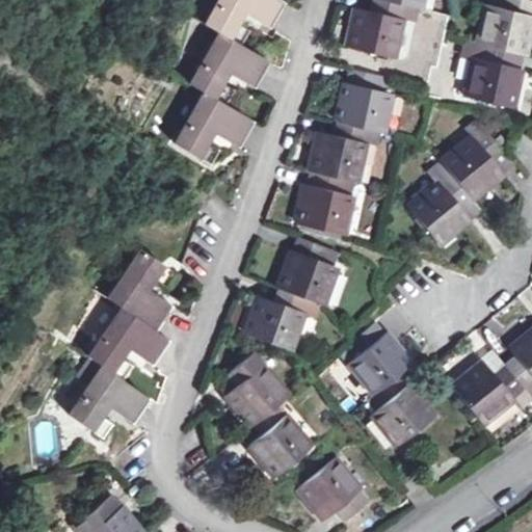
[(175,142),(198,156),(207,141),(212,131),(242,149),(257,123),(227,105),(214,98),(222,83),(229,72),(257,89),(272,62),(242,45),(230,37),(239,23),(244,14),(273,29),(288,2),(284,0),(217,0),(205,23),(220,31),(189,82),(204,91),(175,142)]
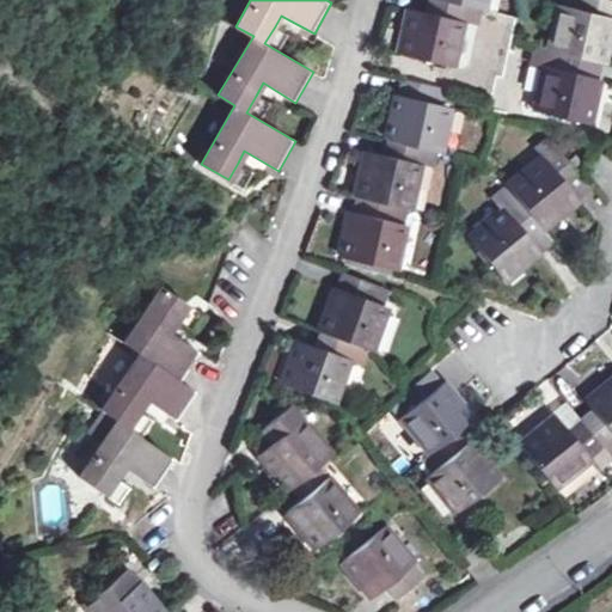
[(469,5),(483,7),(487,8),(488,0),(429,0),(427,13),(408,10),(397,54),(457,67),(467,23),(464,22),(469,5)]
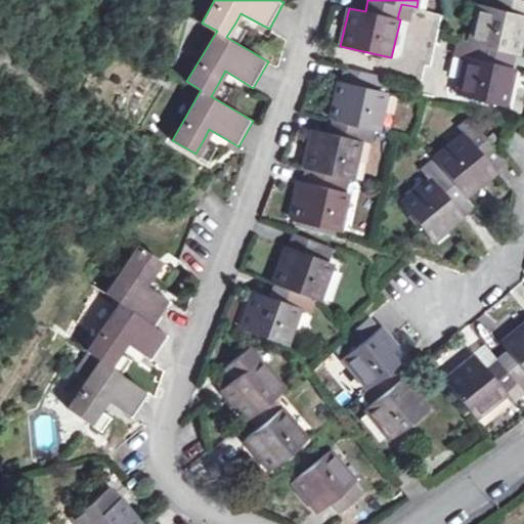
[(520,54),(523,34),(523,0),(497,0),(496,8),(479,4),(471,43),(457,40),(454,54),(467,57),(457,94),(507,105),(516,66),(514,66),(517,54),(520,54)]
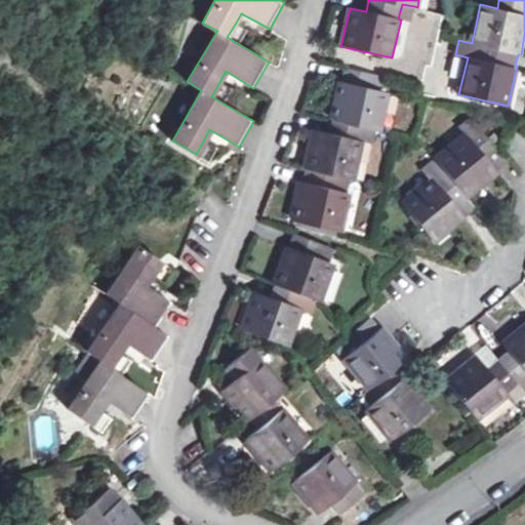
[(410,22),(414,6),(402,4),(398,18),(401,19),(410,22)]
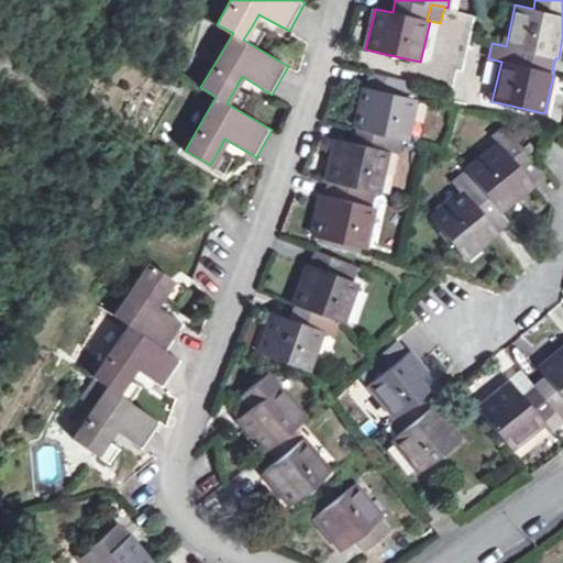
[(266,32),(253,24),(243,40),(256,47),(266,32)]
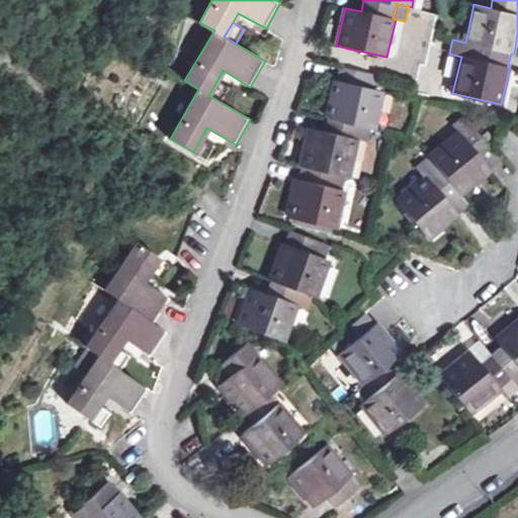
[(328,118),(325,132),(356,138),(359,125),(372,128),(375,128),(384,91),(382,90),(367,87),(370,73),(341,66),(338,79),(336,79),(326,117),(328,118)]
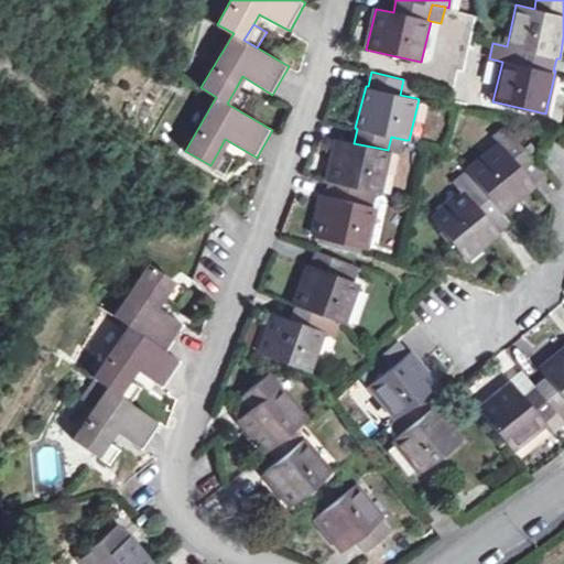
[(420,83),(403,79),(400,95),(416,98),(420,83)]
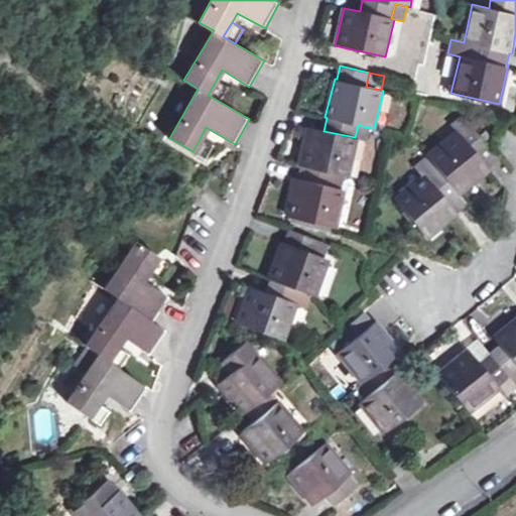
[(228,87),(216,81),(208,95),(220,102),(228,87)]
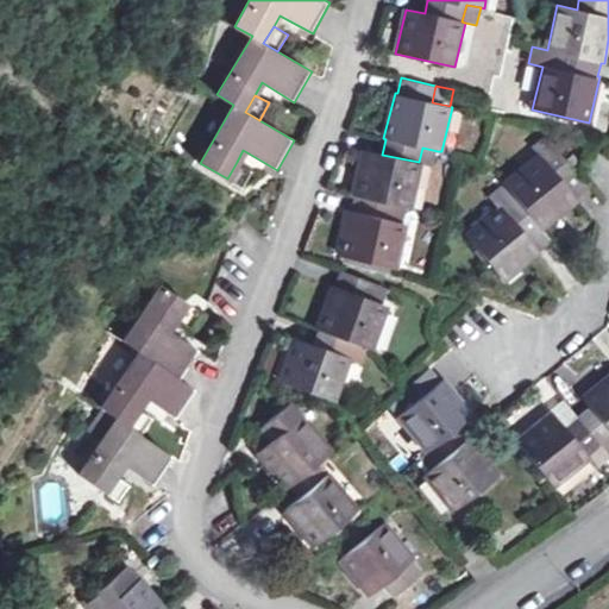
[(503,205),(469,234),(506,280),(540,250),(529,236),(540,227),(541,230),(591,188),(554,146),(542,156),(539,154),(504,183),(516,198),(506,207),(503,205)]
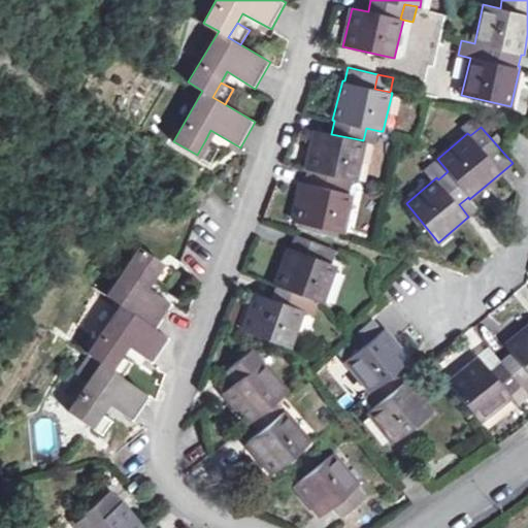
[(366,128),(363,140),(365,140),(376,143),(380,131),(366,128)]
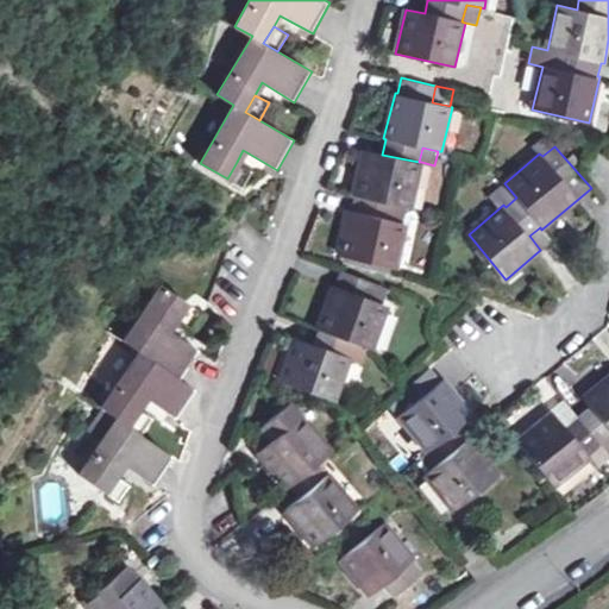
[(419,162),(382,155),(363,151),(352,194),(353,194),(350,211),(349,211),(338,255),(395,268),(406,223),(401,221),(385,218),(388,202),(406,207),(410,208),(421,162),(419,162)]
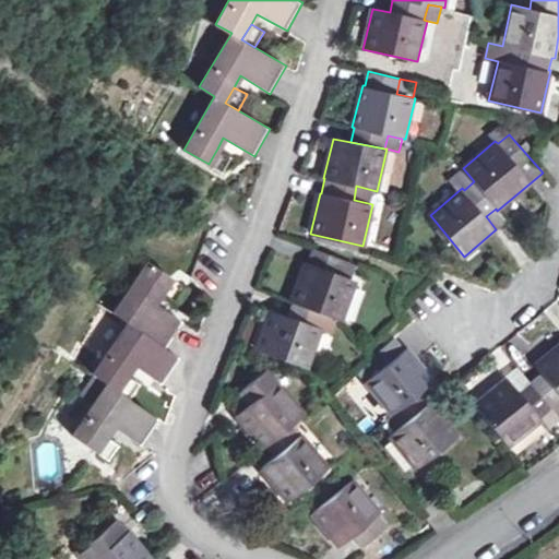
[(217,149),(209,164),(224,173),(233,157),(217,149)]
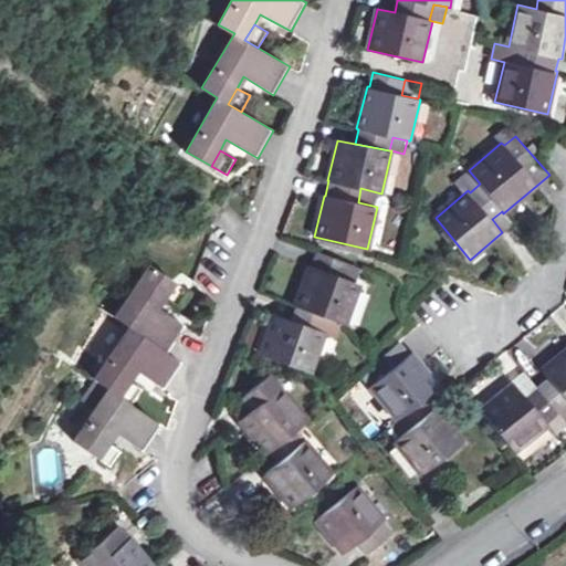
[(373,206),(377,192),(360,188),(358,202),(373,206)]
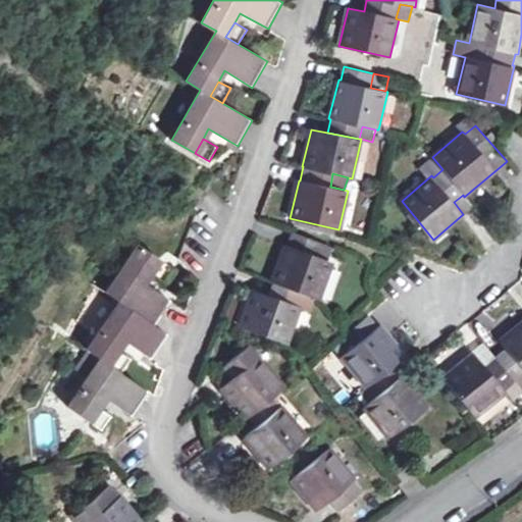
[(315,255),(320,242),(291,232),(286,245),(284,245),(271,280),(273,281),(268,293),(254,289),(240,325),(286,342),(301,304),(300,304),(304,292),(319,298),(333,261),(328,260),(315,255)]
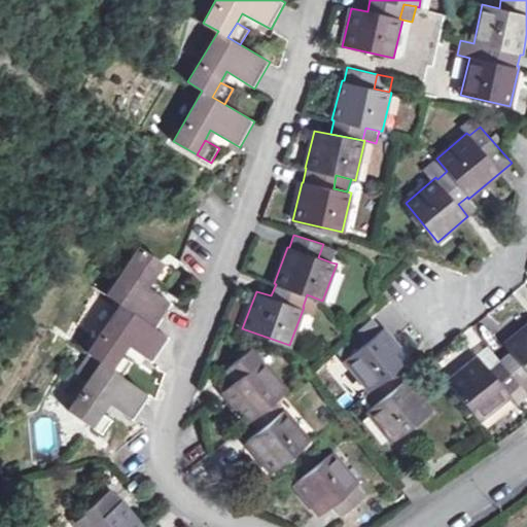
[(338,249),(323,244),(318,257),(331,262),(338,249)]
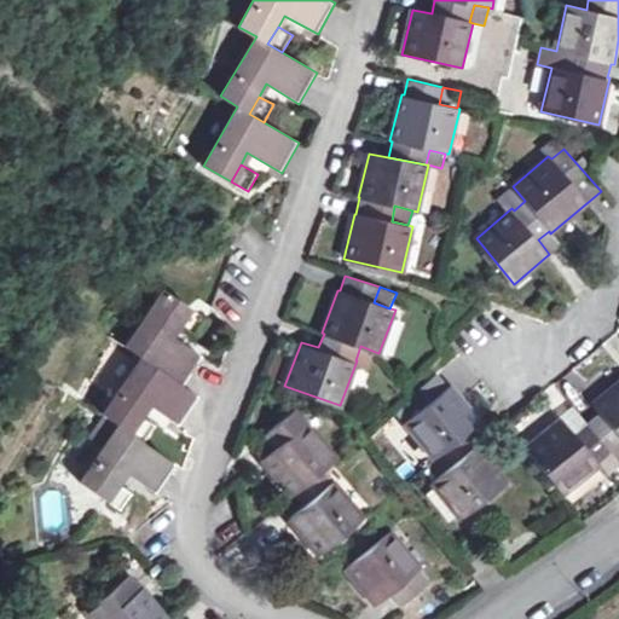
[(80,480),(108,498),(117,484),(125,470),(157,491),(177,463),(144,441),(131,433),(142,415),(150,403),(179,422),(198,394),(185,386),(203,357),(172,336),(181,323),(191,307),(165,290),(126,346),(140,356),(102,414),(104,416),(117,424),(104,445),(80,480)]
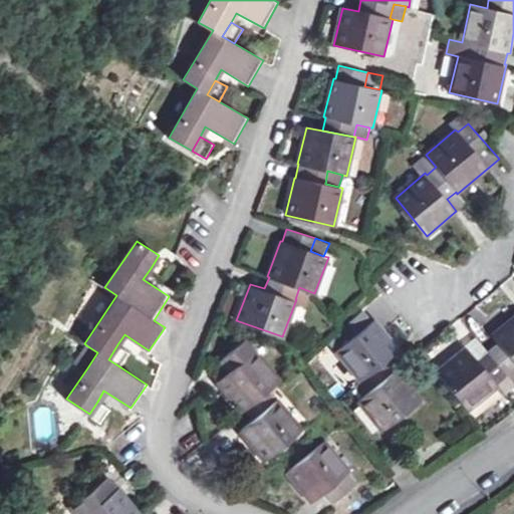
[(170,263),(159,255),(151,268),(161,275),(170,263)]
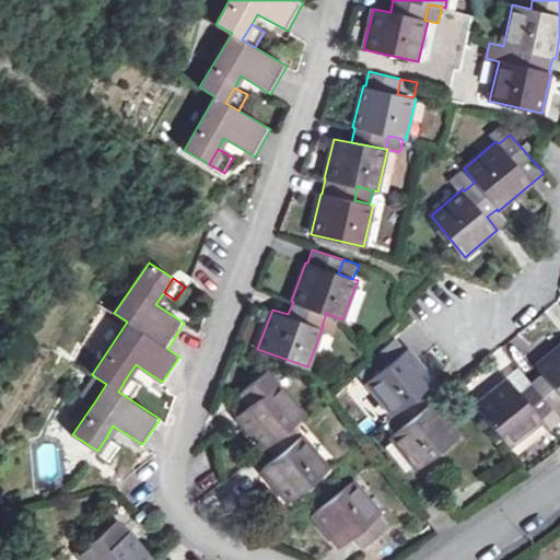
[(406,422),(395,431),(391,435),(417,467),(459,433),(432,400),(430,401),(421,392),(436,380),(408,346),(407,346),(398,336),(372,358),(382,369),(368,381),(395,413),(396,411),(406,422)]
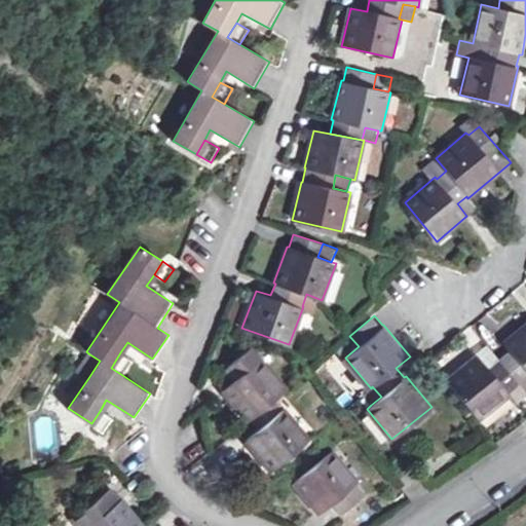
[(477,354),(447,379),(478,418),(510,393),(508,389),(525,375),(525,325),(503,342),(509,349),(488,367),(477,354)]
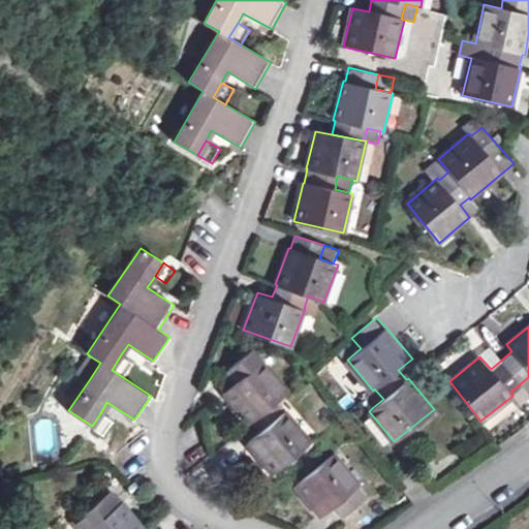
[(259,430),(246,442),(273,473),(311,441),(285,411),(284,412),(276,402),(287,392),(250,348),(227,369),(237,380),(223,393),(250,424),(252,422),(259,430)]
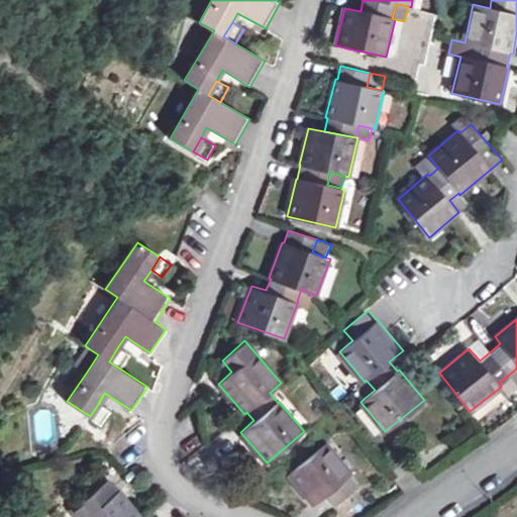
[(130,353),(118,346),(109,362),(120,369),(130,353)]
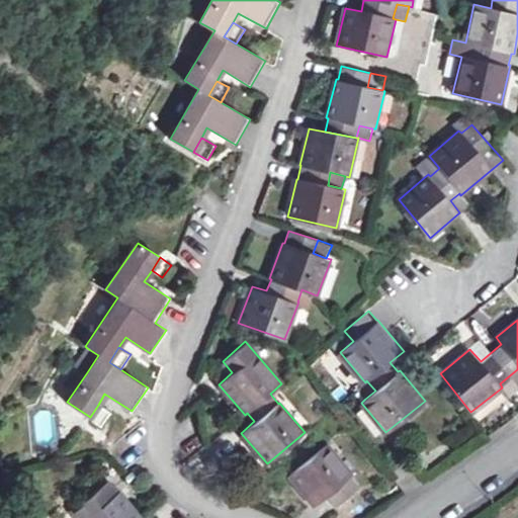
[(98,355),(87,348),(76,365),(87,372),(98,355)]
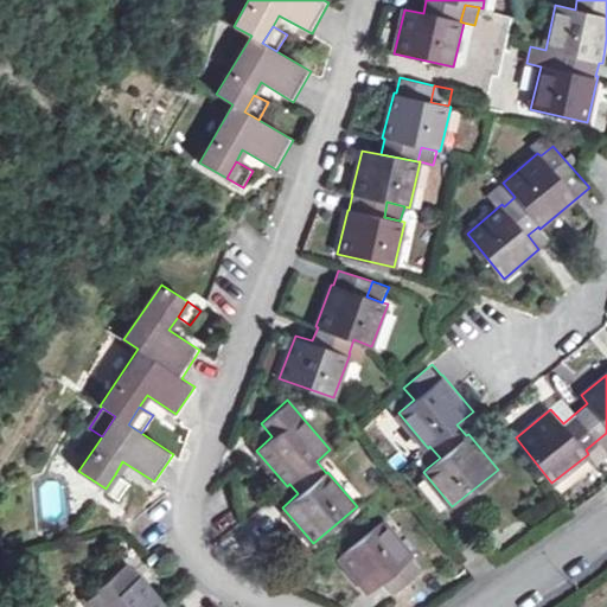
[(419,455),(428,467),(440,458),(429,446),(428,448),(419,455)]
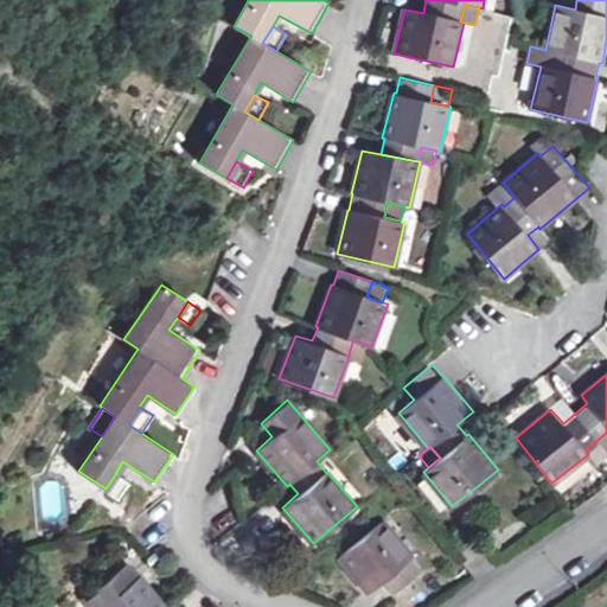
[(115,474),(106,489),(120,497),(129,483),(115,474)]
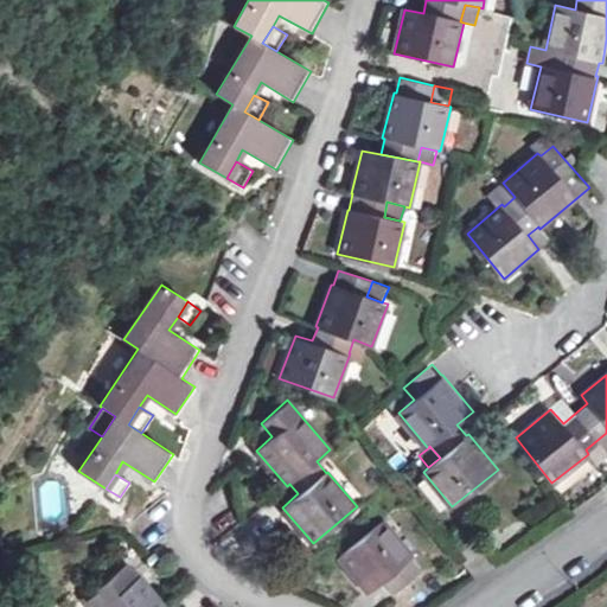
[(381,523),(337,558),(366,594),(382,580),(393,592),(417,570),(409,561),(410,561),(381,523)]
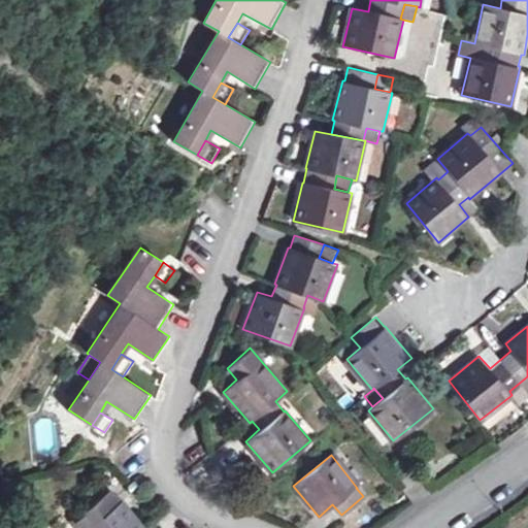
[(143,527),(112,490),(87,512),(95,522),(87,527),(143,527)]
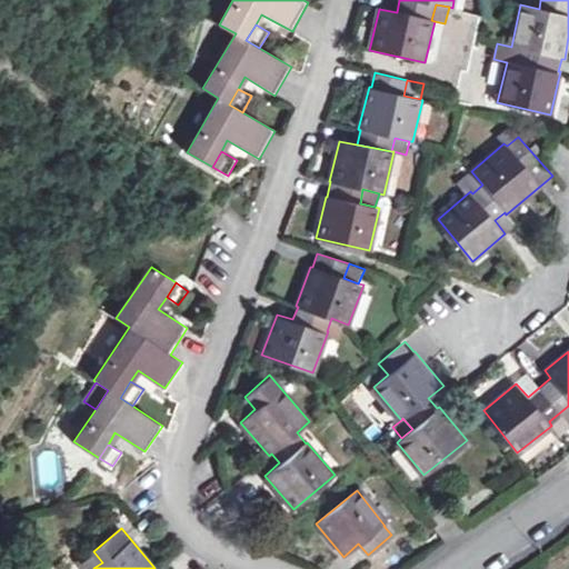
[(85,566),(87,568),(93,568),(102,562),(93,551),(83,559),(88,563),(85,566)]
